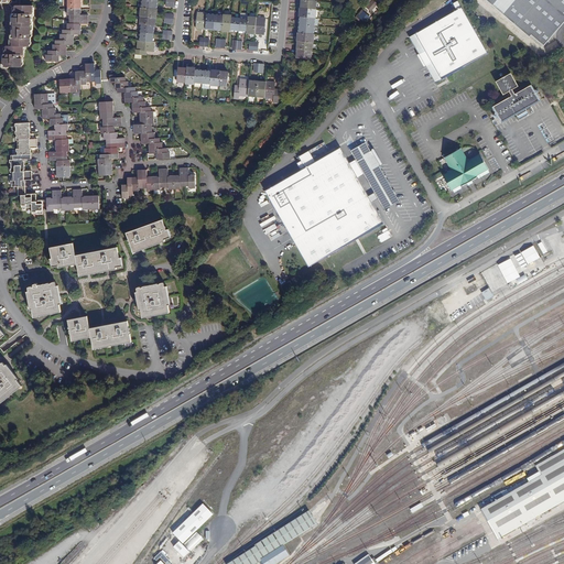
[(13,33),(12,34),(12,47),(14,46),(14,43),(13,42),(13,36),(14,35),(14,31),(17,30),(17,24),(14,23),(14,17),(17,15),(17,12),(18,11),(18,9),(22,9),(17,1),(15,0),(9,0),(3,0),(2,0),(0,0),(1,1),(12,1),(13,3),(17,9),(15,11),(15,14),(13,15),(13,26),(15,28),(15,29),(13,30),(13,33)]
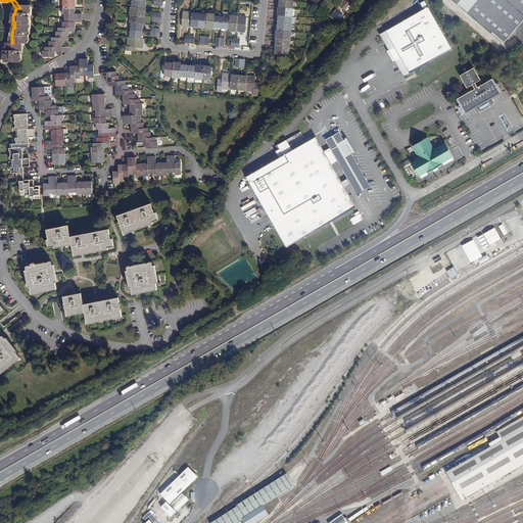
[(62,0),(62,9),(75,9),(75,0),(62,0)]
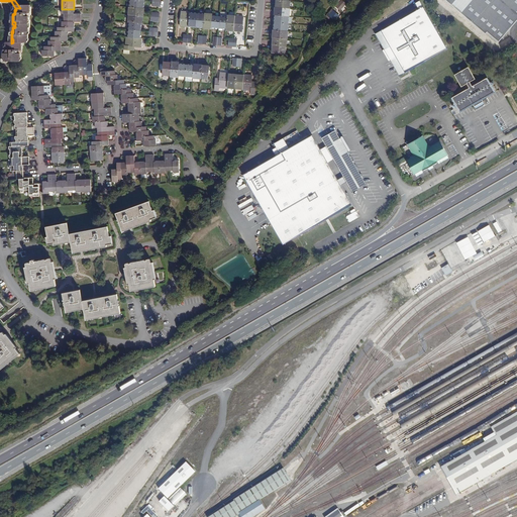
[(337,9),(343,3),(340,0),(339,0),(333,6),(337,9)]
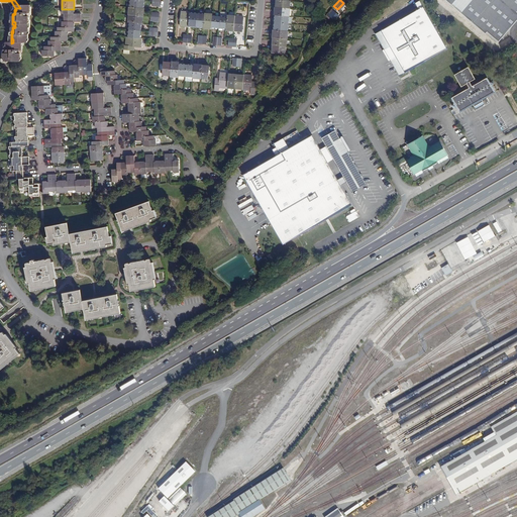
[(516,0),(446,0),(486,34),(488,32),(499,41),(516,20),(516,0)]
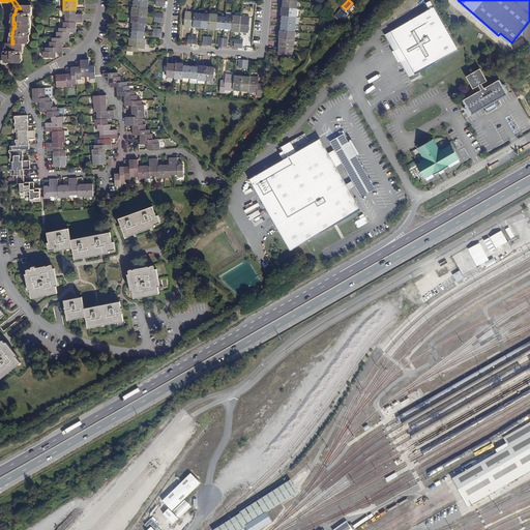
[(133,9),(146,10),(147,2),(133,1),(133,9)]
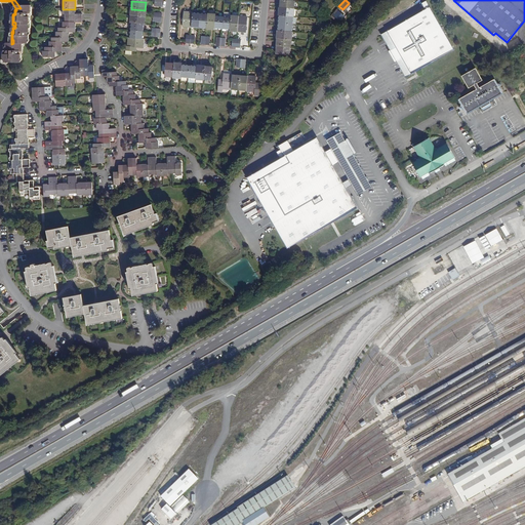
[(280,1),(279,9),(294,10),(295,3),(293,3),(281,1),(280,1)]
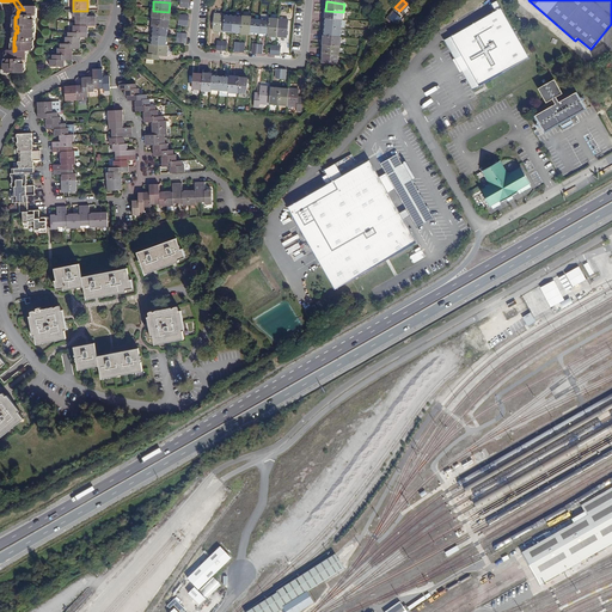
[(495,11),(451,36),(461,55),(460,56),(459,59),(464,67),(467,68),(467,67),(479,86),(530,57),(501,7),(501,8),(495,11)]
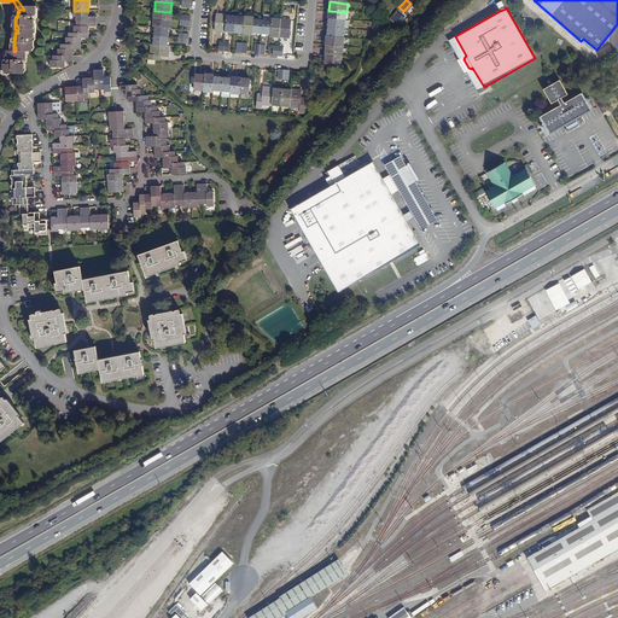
[(35,39),(38,39),(38,23),(36,22),(36,18),(39,18),(39,10),(24,10),(19,10),(19,12),(18,13),(18,17),(16,18),(16,25),(18,27),(18,33),(16,34),(16,39),(15,40),(15,46),(16,47),(16,51),(13,52),(10,52),(10,53),(7,54),(7,59),(6,59),(5,60),(6,68),(7,69),(7,73),(13,73),(27,73),(27,64),(25,64),(25,60),(29,60),(29,51),(31,51),(36,51),(36,44),(35,44),(35,39)]
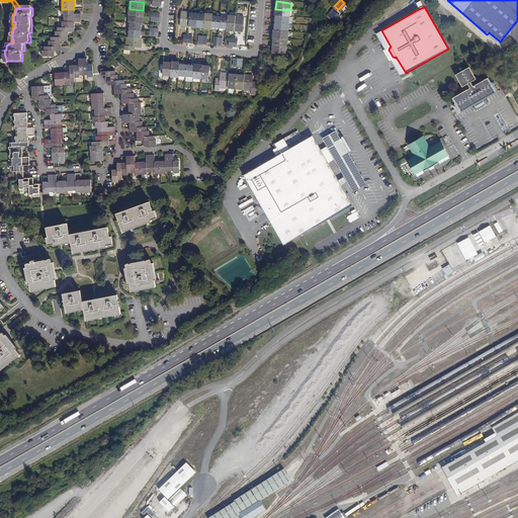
[(74,9),(62,9),(62,14),(64,14),(64,18),(81,18),(81,14),(74,15),(74,9)]
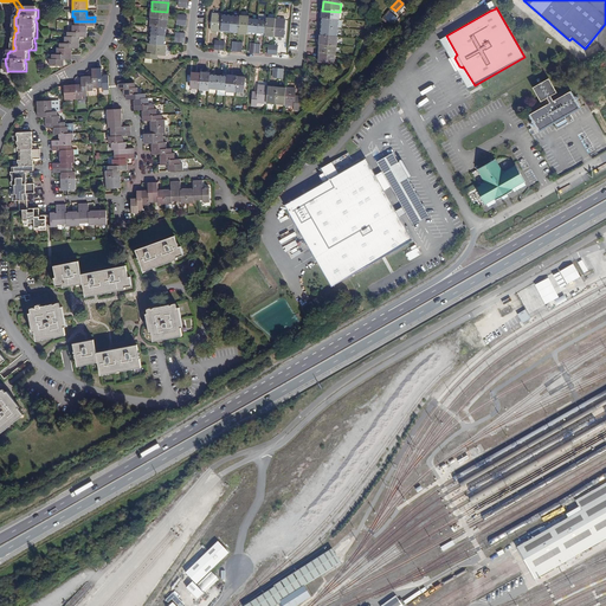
[(168,12),(167,12),(152,11),(150,11),(149,19),(150,19),(167,20),(168,12)]
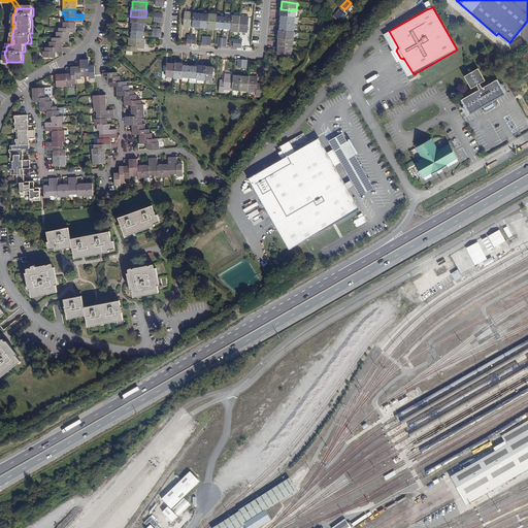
[(296,10),(281,9),(279,9),(279,18),(295,19),(296,19),(296,10)]
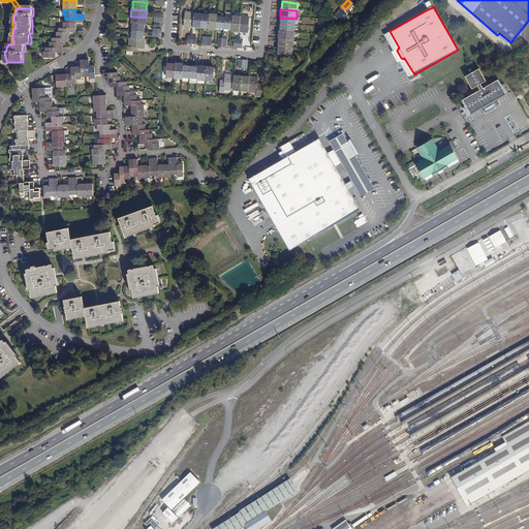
[(342,21),(346,16),(339,9),(334,13),(342,21)]
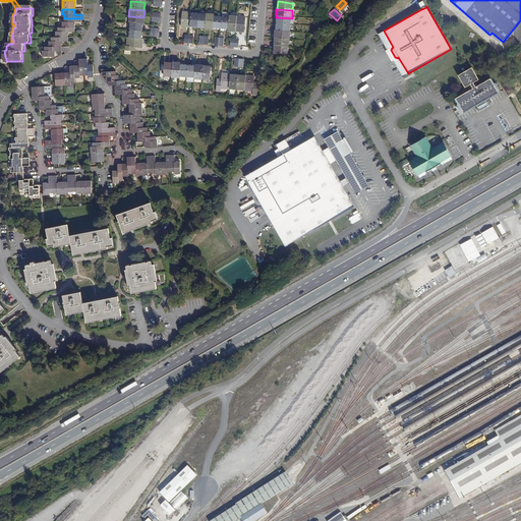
[(189,29),(190,15),(190,14),(182,13),(181,19),(181,22),(180,29),(189,30),(189,29)]
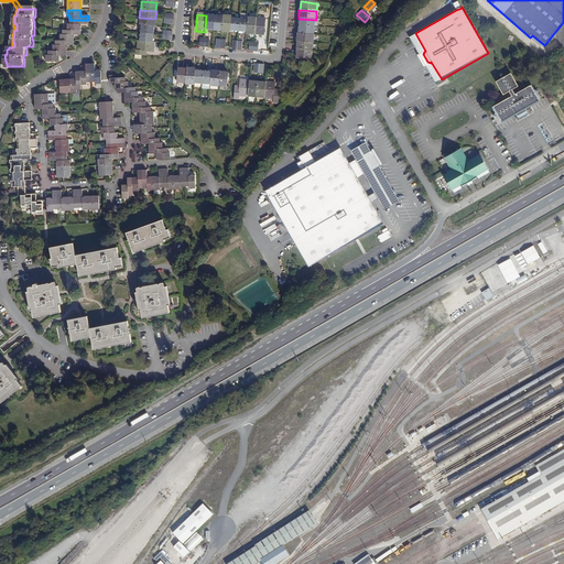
[(206,17),(205,31),(214,32),(215,17),(206,17)]
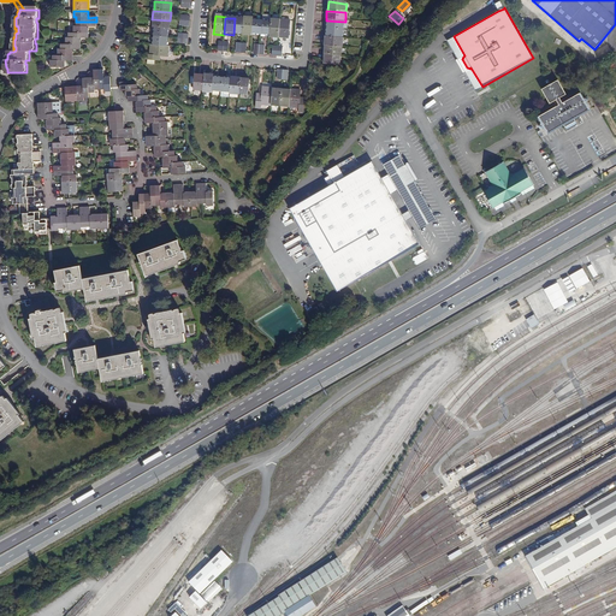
[(235,18),(234,35),(242,36),(243,19),(235,18)]
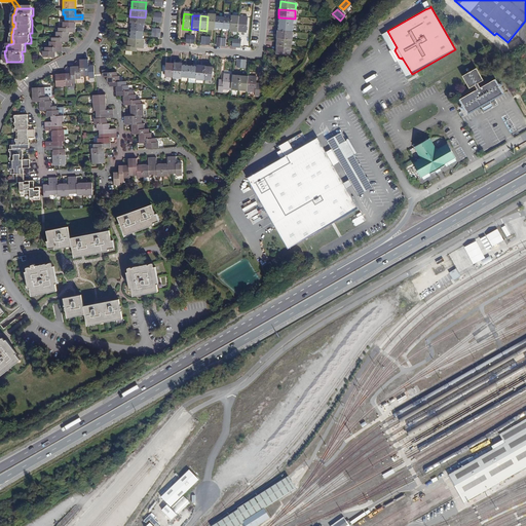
[(208,16),(207,31),(215,32),(215,30),(216,17),(216,16),(208,15),(208,16)]
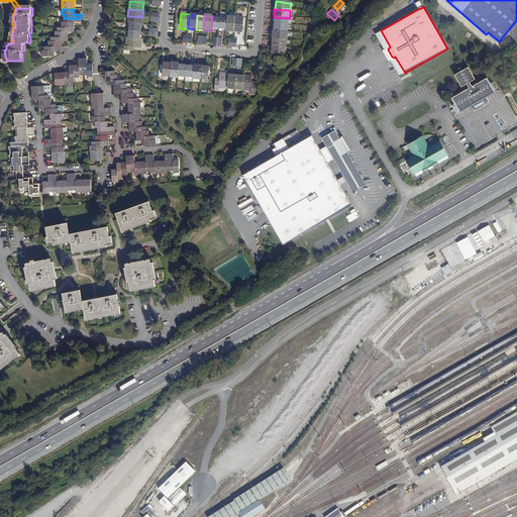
[(128,24),(140,25),(141,25),(142,17),(128,16),(128,24)]
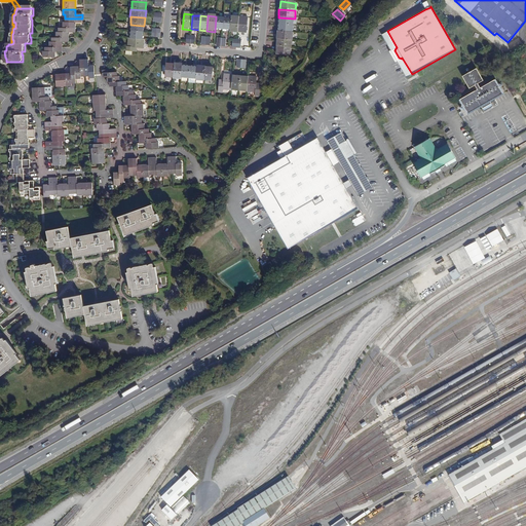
[(216,17),(215,30),(222,31),(223,19),(216,17)]
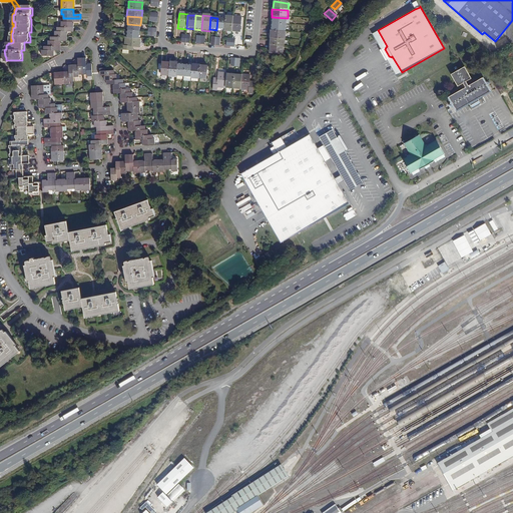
[(225,19),(224,31),(224,32),(231,33),(232,18),(225,17),(225,19)]
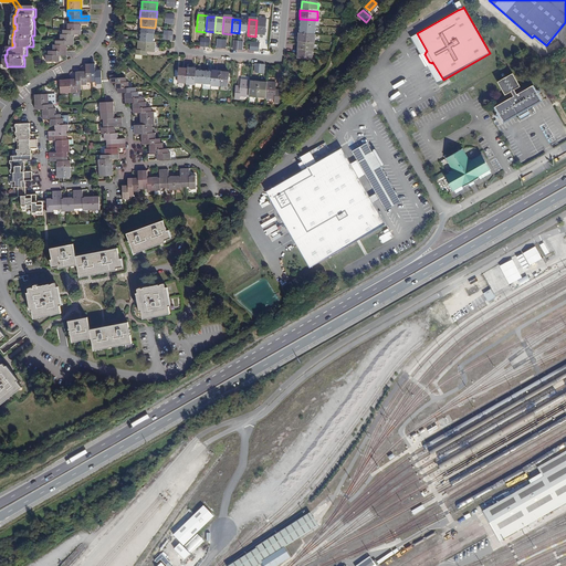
[(316,28),(316,20),(300,19),(300,27),(316,28)]
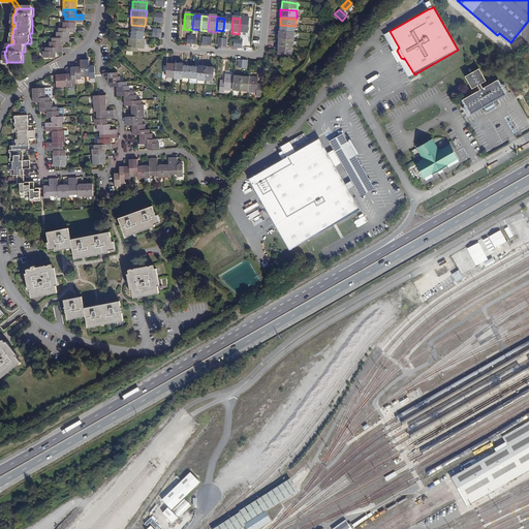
[(63,23),(63,29),(75,29),(75,23),(82,23),(83,19),(65,19),(65,23),(63,23)]
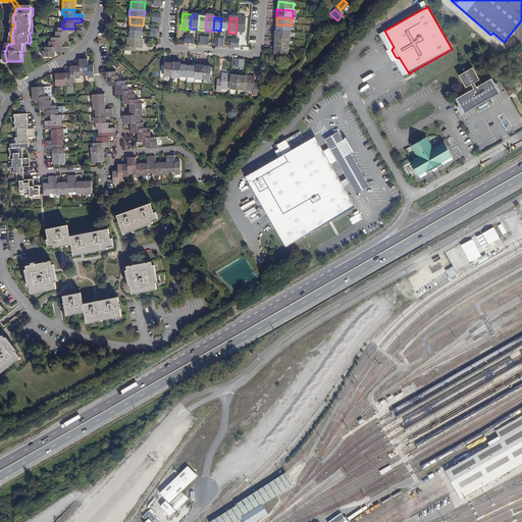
[(220,31),(228,32),(229,19),(221,18),(220,31)]
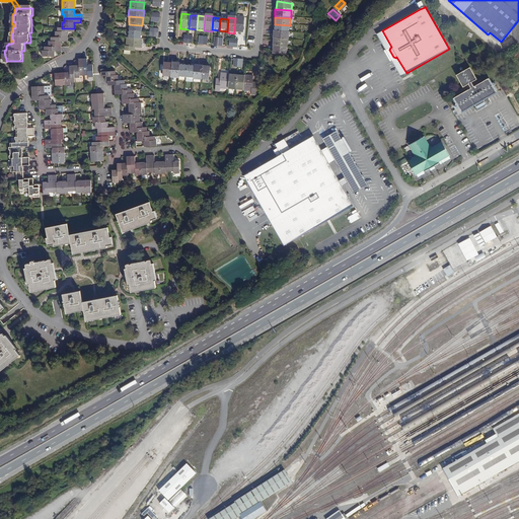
[(244,19),(235,18),(234,33),(243,33),(244,27),(244,24),(244,19)]
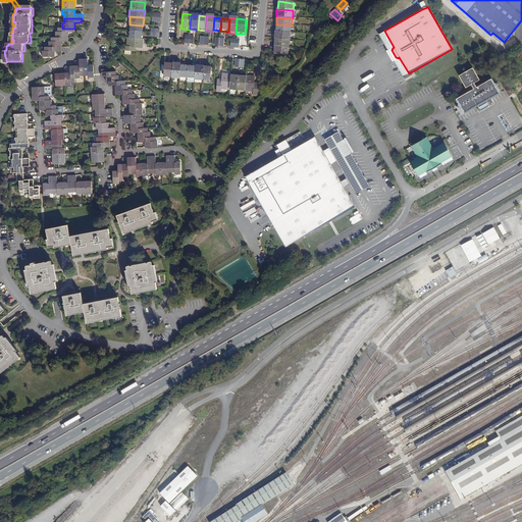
[(142,25),(129,24),(129,32),(142,33),(142,25)]
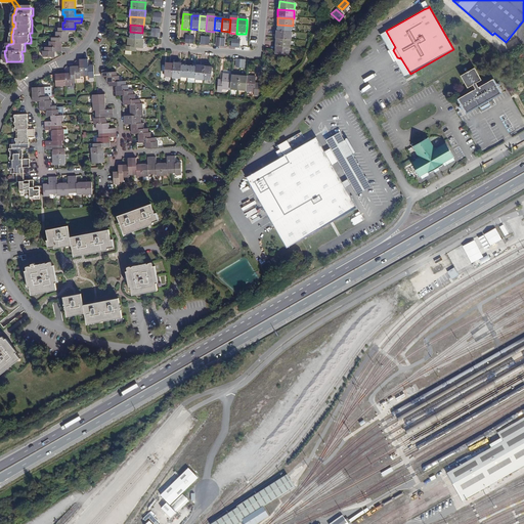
[(277,25),(276,32),(292,34),(293,26),(277,25)]
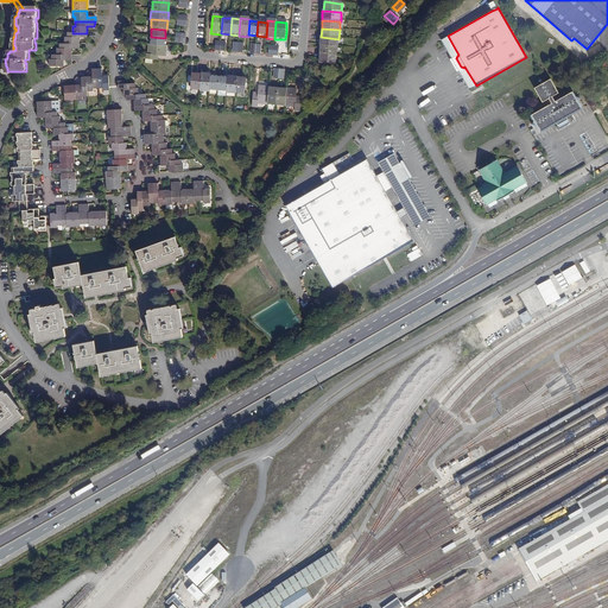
[(65,38),(65,44),(80,44),(80,38),(87,38),(87,33),(73,33),(68,33),(68,38),(65,38)]
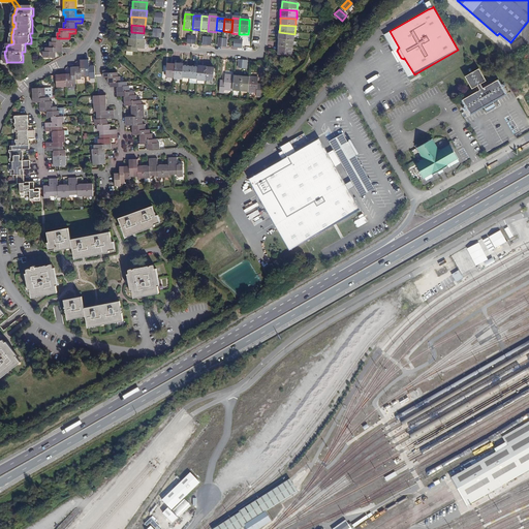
[(399,48),(390,31),(383,35),(409,78),(414,74),(404,58),(404,59),(401,58),(397,51),(398,49),(399,48)]
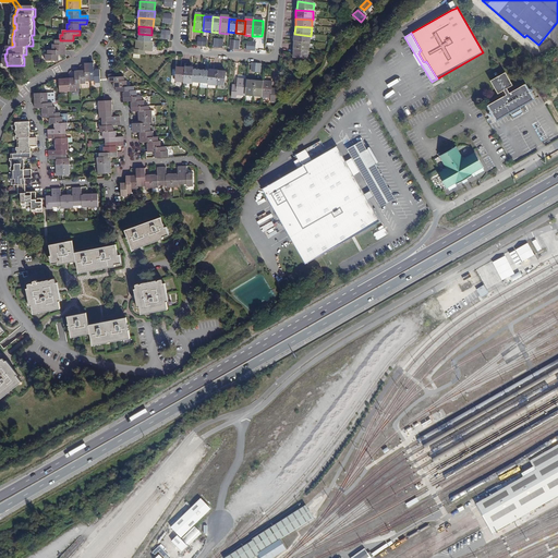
[(150,44),(152,35),(138,34),(137,43),(150,44)]
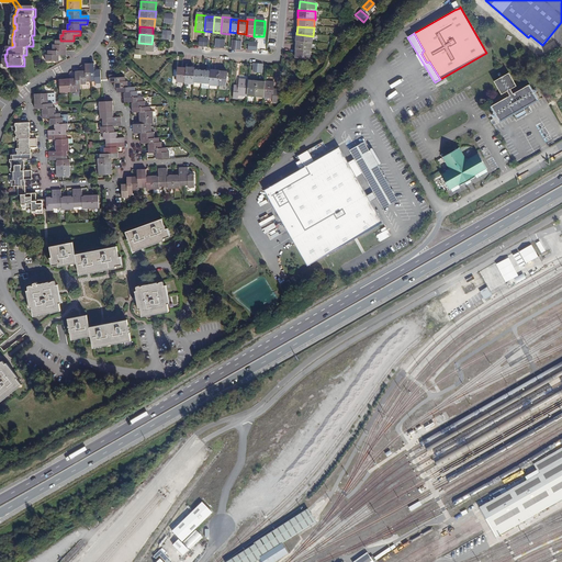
[(314,36),(313,36),(296,34),(295,43),(296,43),(312,44),(313,44),(314,36)]
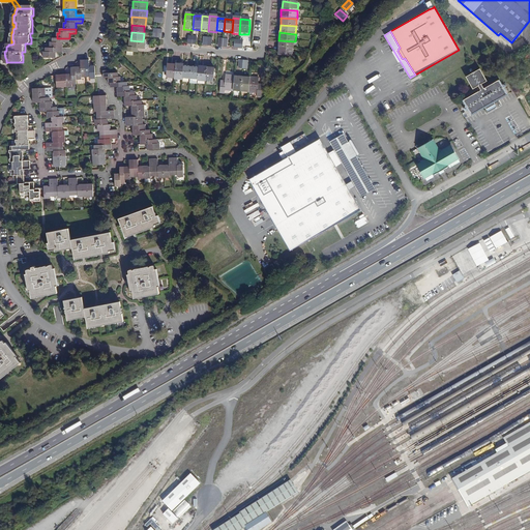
[(50,49),(62,49),(62,43),(69,43),(69,38),(57,38),(52,38),(52,42),(50,42),(50,49)]
